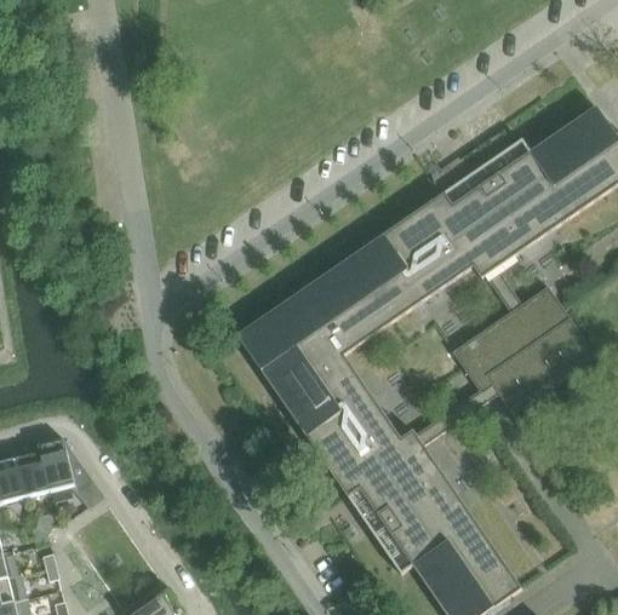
[(235,334),(400,573),(411,565),(445,614),(479,614),(520,587),(422,444),(497,392),(522,430),(606,373),(547,286),(520,304),(495,266),(617,182),(617,139),(595,105),(528,150),(520,138),(235,334)]
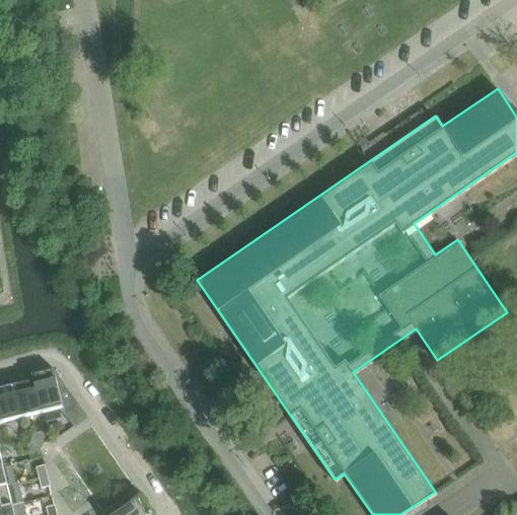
[(32,377),(41,411),(62,406),(52,366),(31,371),(32,377)]
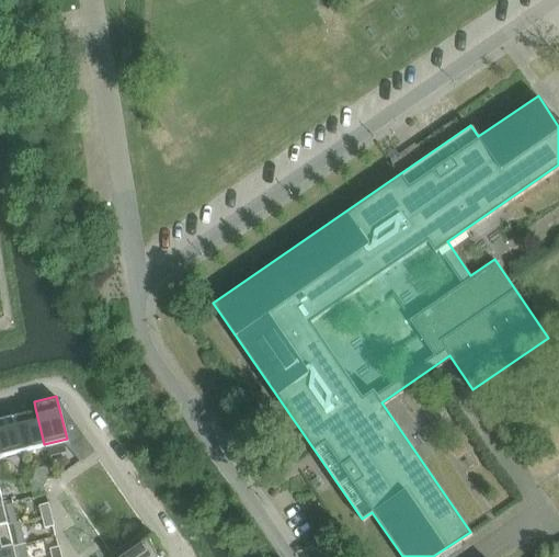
[(35,408),(13,413),(22,450),(44,444),(35,408)]
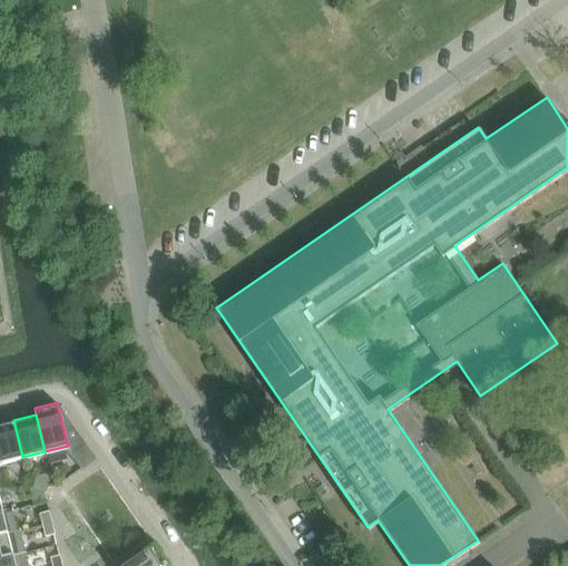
[(13,420),(0,423),(0,458),(1,462),(22,457),(13,420)]
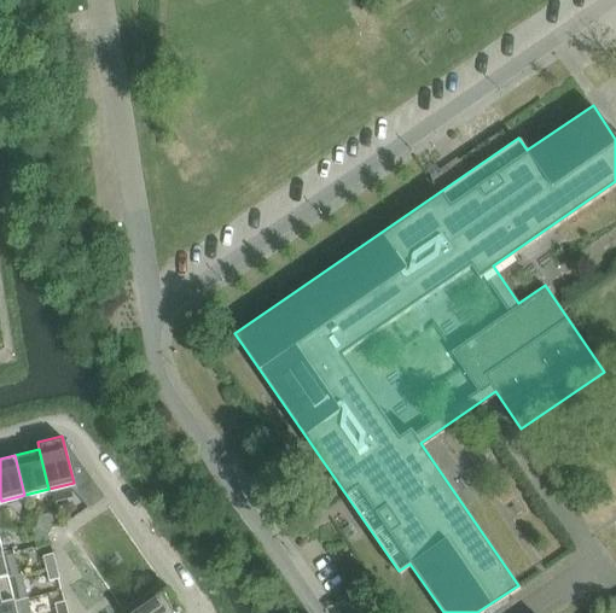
[(89,477),(76,485),(88,502),(102,494),(89,477)]
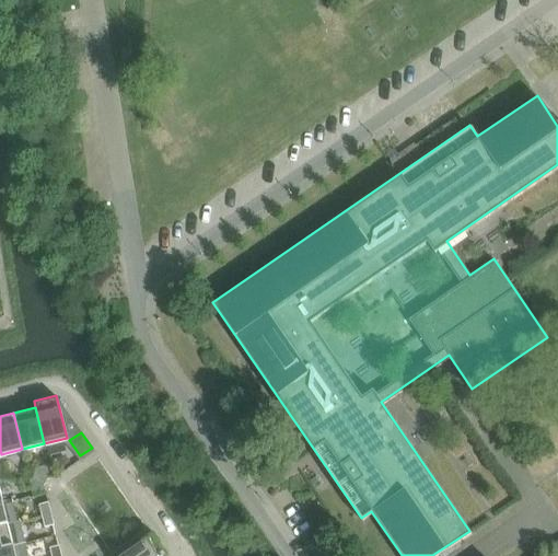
[(49,462),(35,465),(46,476),(53,475),(49,462)]
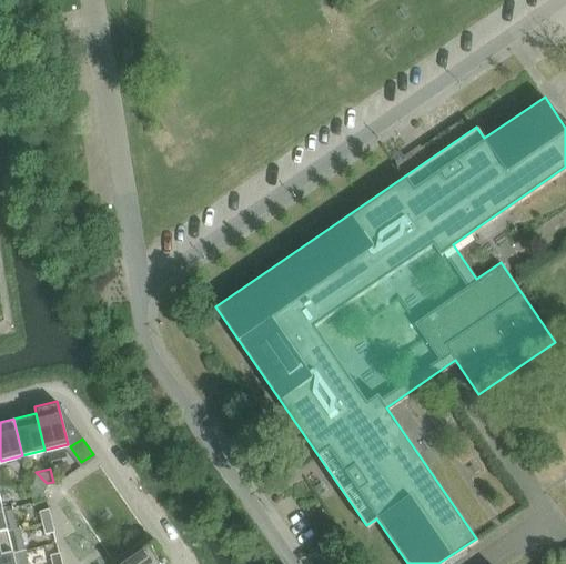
[(36,472),(28,485),(42,490),(47,483),(36,472)]
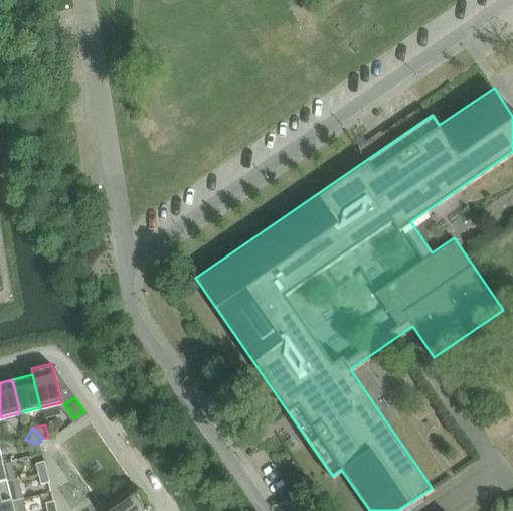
[(38,444),(25,440),(28,453),(40,450),(38,444)]
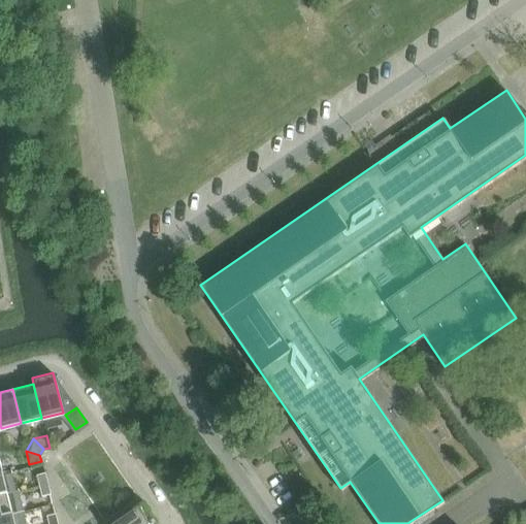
[(1,471),(0,471),(0,493),(14,489),(9,469),(1,471)]
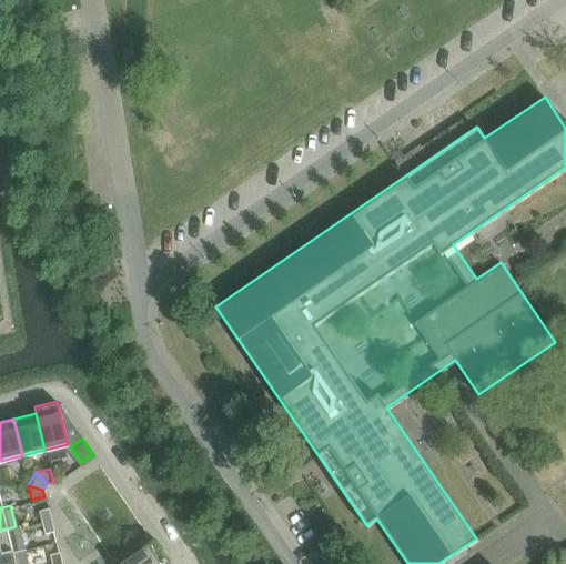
[(47,506),(38,509),(40,521),(50,519),(47,506)]
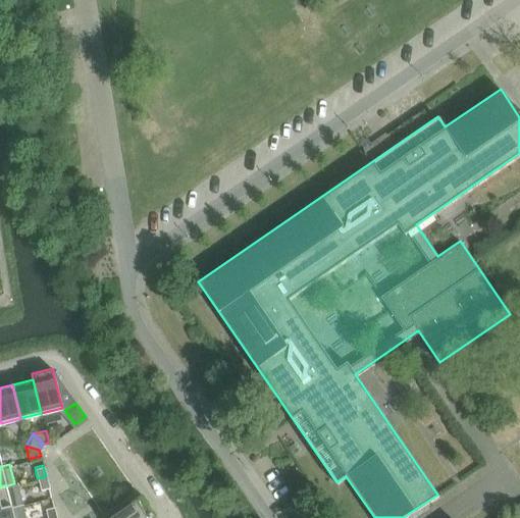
[(46,476),(37,478),(40,488),(48,486),(46,476)]
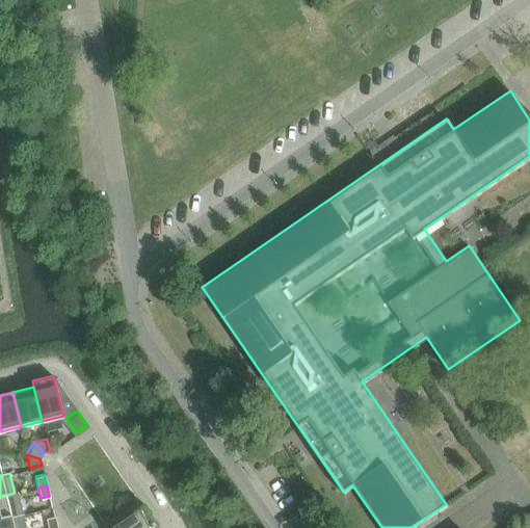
[(15,493),(0,497),(0,519),(20,513),(15,493)]
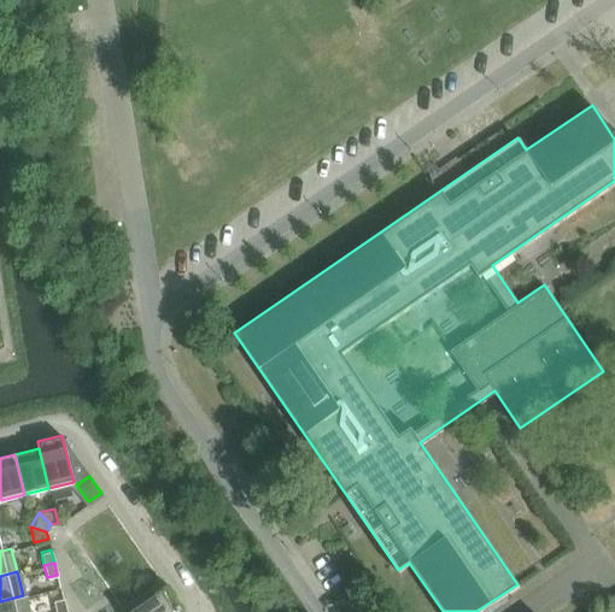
[(165,587),(129,611),(174,611),(180,607),(165,587)]
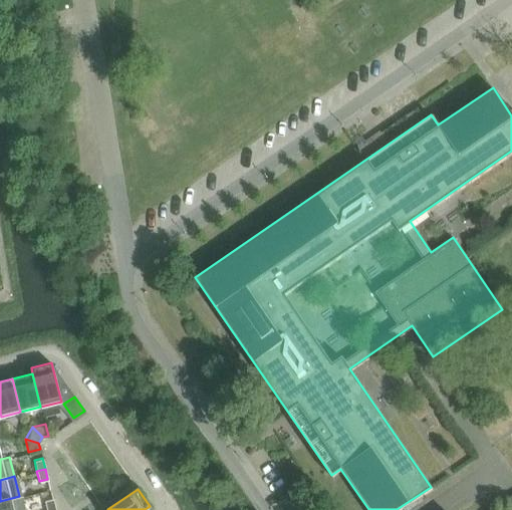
[(22,509),(19,496),(0,501),(0,509),(22,509)]
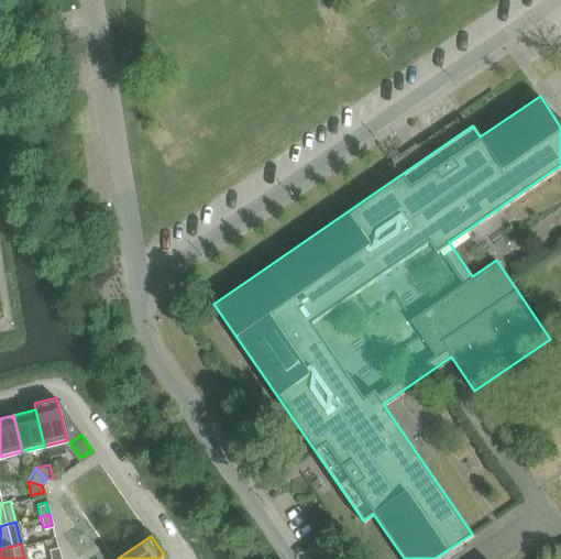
[(57,546),(48,548),(51,558),(61,557),(57,546)]
